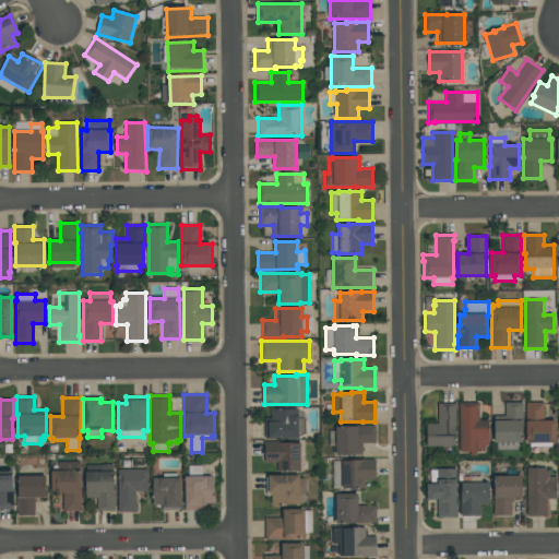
[(494,416),(504,416),(504,402),(523,402),(523,424),(522,424),(522,442),(518,442),(518,450),(497,450),(497,442),(494,442),(494,416)]
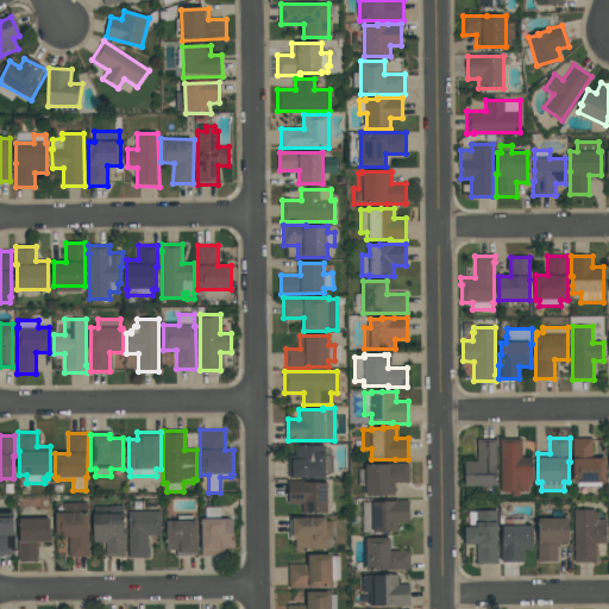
[(464,462),(477,462),(477,439),(497,439),(497,445),(496,445),(496,485),(464,485),(464,462)]
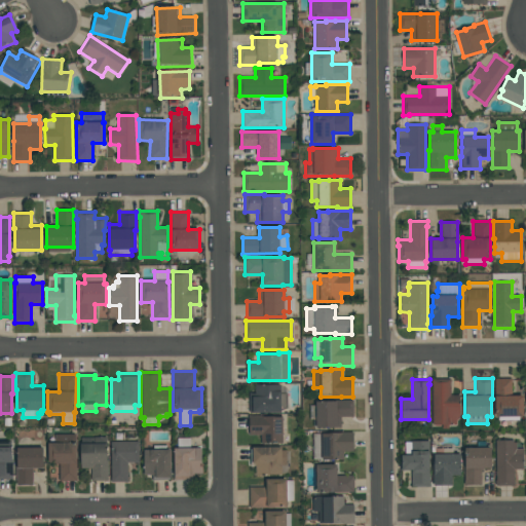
[(456,421),(456,425),(449,425),(449,428),(442,428),(442,424),(431,424),(431,385),(431,379),(450,379),(450,395),(460,395),(460,418),(458,418),(457,419),(456,421)]
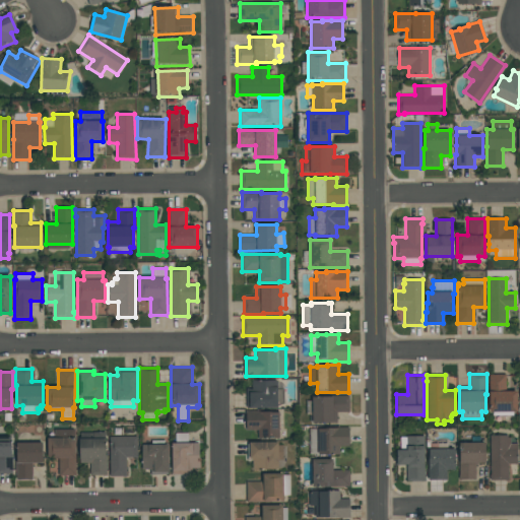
[(493,415),(493,412),(489,412),(489,375),(506,375),(506,391),(517,391),(517,412),(513,412),(513,415),(493,415)]
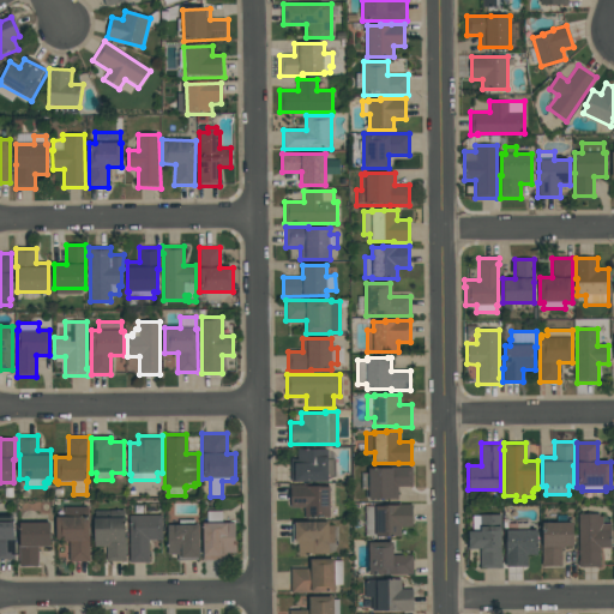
[(325,449),(326,457),(327,457),(327,459),(333,459),(333,474),(327,474),(327,481),(292,482),(292,459),(299,459),(299,450),(325,449)]
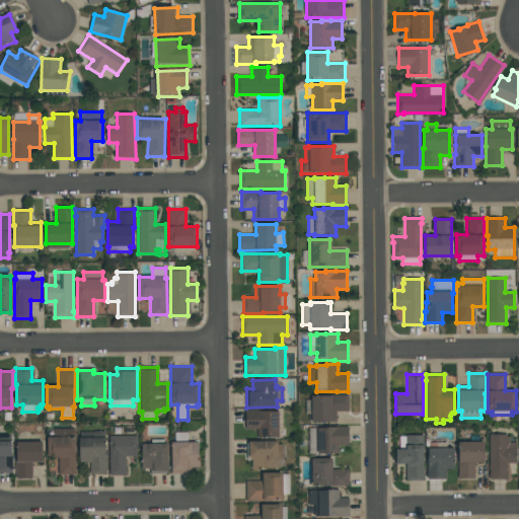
[(349,394),(349,412),(337,412),(337,422),(311,422),(311,396),(329,396),(329,394),(349,394)]
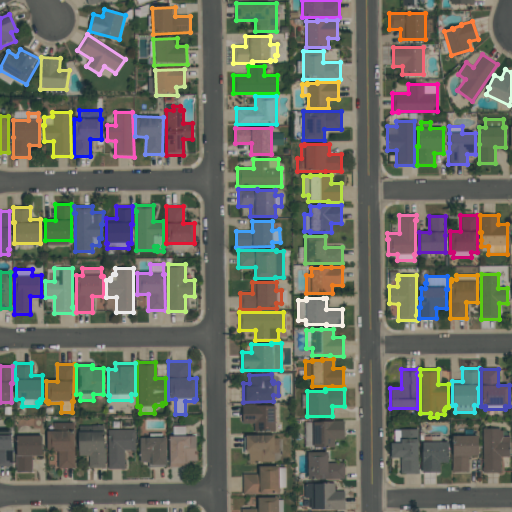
[(275,405),(275,431),(254,431),(254,424),(242,424),(242,405),(258,405),(275,405)]
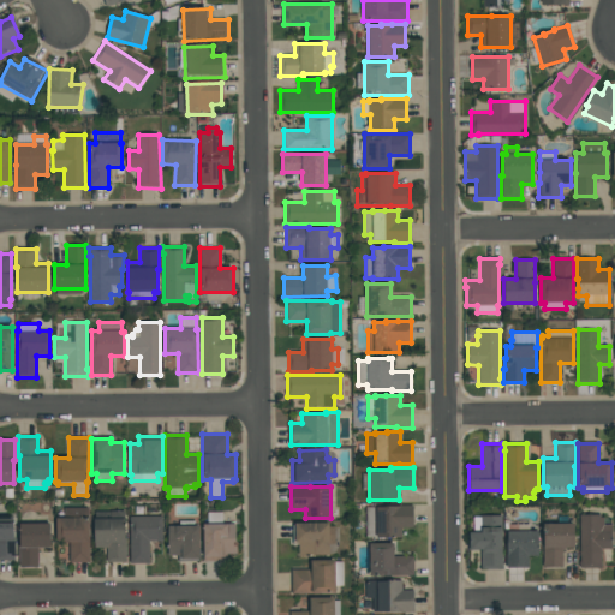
[(413,527),(401,527),(401,538),(376,538),(376,537),(365,537),(365,507),(383,507),(383,506),(413,506),(413,527)]
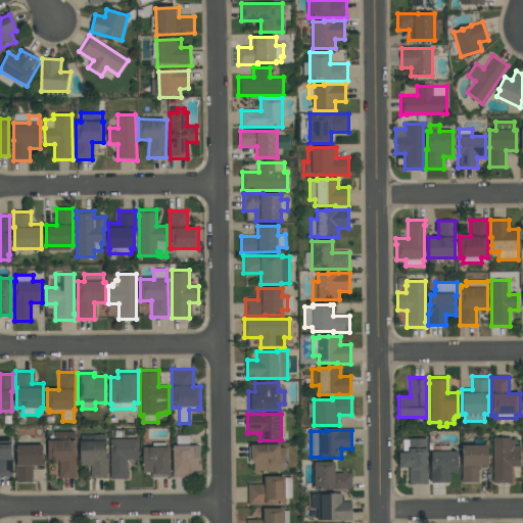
[(76,432),(77,478),(58,478),(58,462),(48,462),(48,440),(55,440),(55,432),(76,432)]
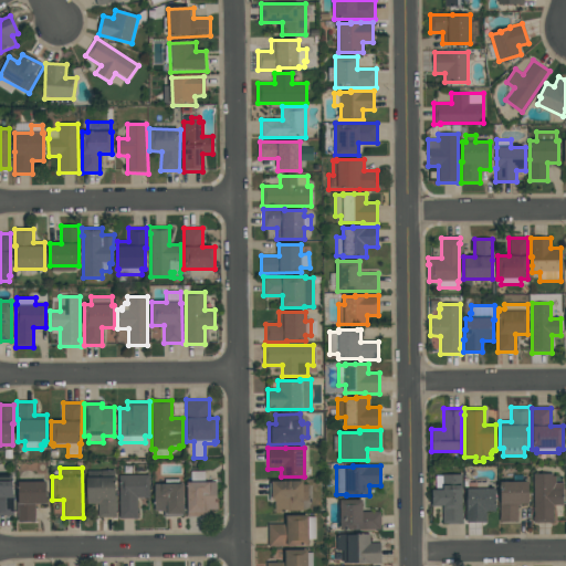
[(188,516),(188,513),(187,513),(187,482),(190,482),(190,471),(205,471),(205,482),(218,482),(218,510),(208,510),(208,516),(188,516)]
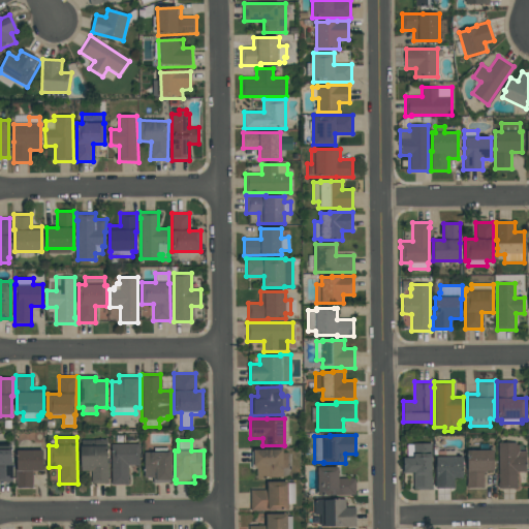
[(499,489),(499,442),(517,442),(517,445),(519,445),(519,452),(526,452),(526,472),(518,472),(518,489),(499,489)]
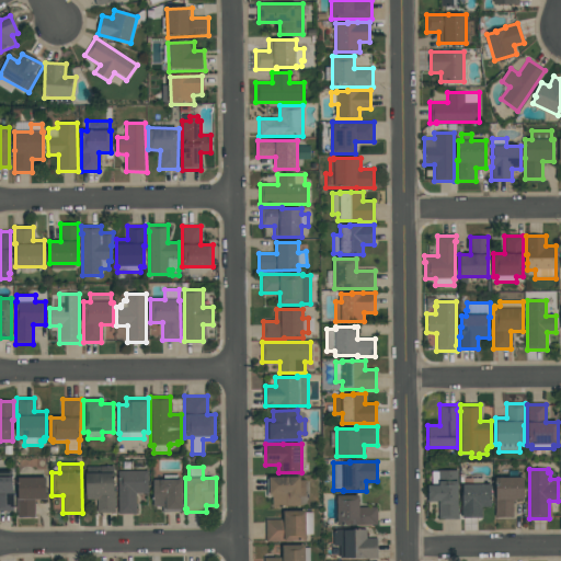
[(438,519),(438,502),(427,502),(427,485),(432,485),(432,471),(438,471),(438,470),(458,470),(458,513),(458,519),(438,519)]
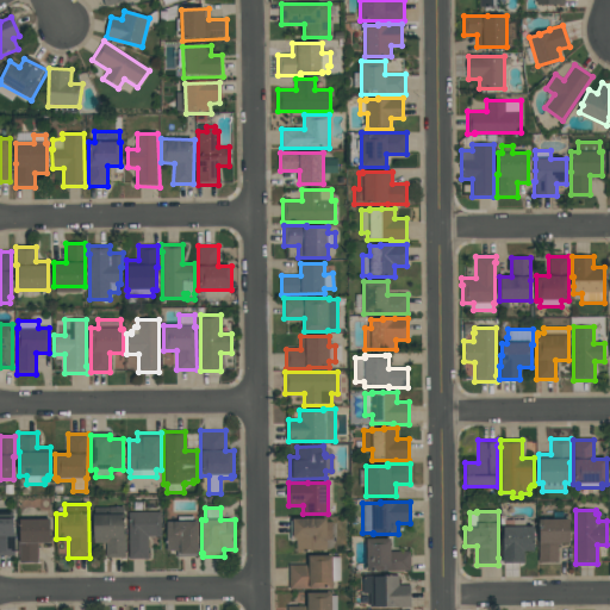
[(0,555),(0,512),(13,512),(13,526),(14,526),(14,555),(0,555)]
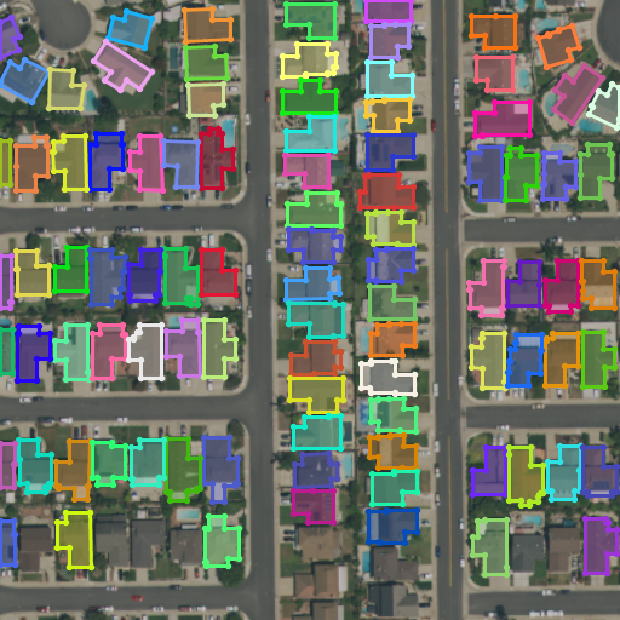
[(131,521),(164,521),(164,545),(150,545),(150,568),(131,568),(131,521)]
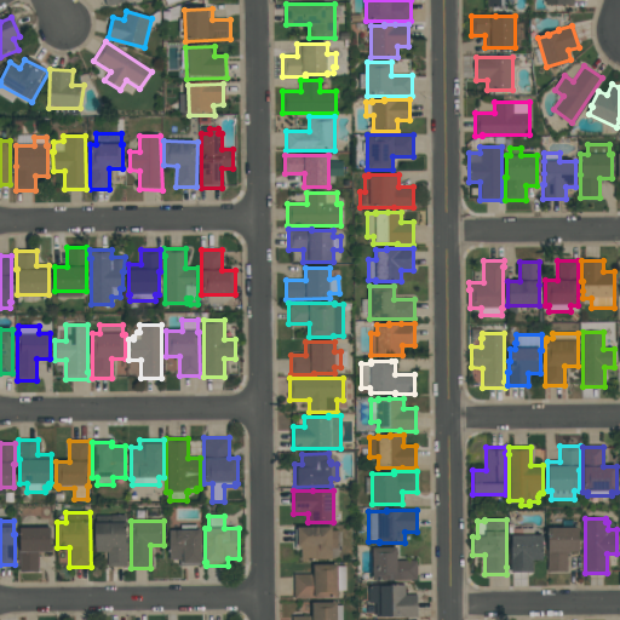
[(127,567),(108,567),(108,552),(95,552),(95,523),(126,523),(126,543),(127,543),(127,567)]
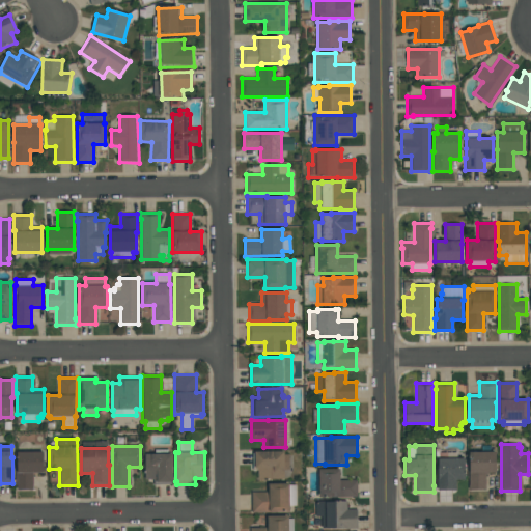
[(171,484),(155,484),(155,480),(145,480),(145,453),(155,453),(155,449),(168,449),(168,453),(172,453),(172,482),(171,482),(171,484)]
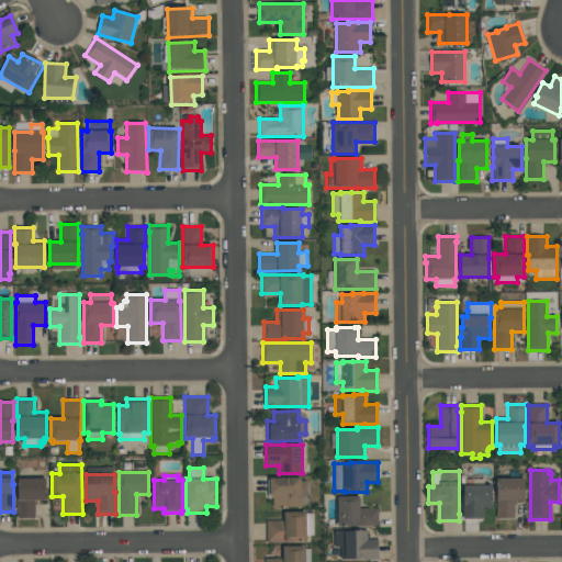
[(301,478),(301,481),(305,481),(305,497),(301,497),(301,507),(272,507),(272,498),(268,498),(268,480),(269,480),(269,478),(301,478)]
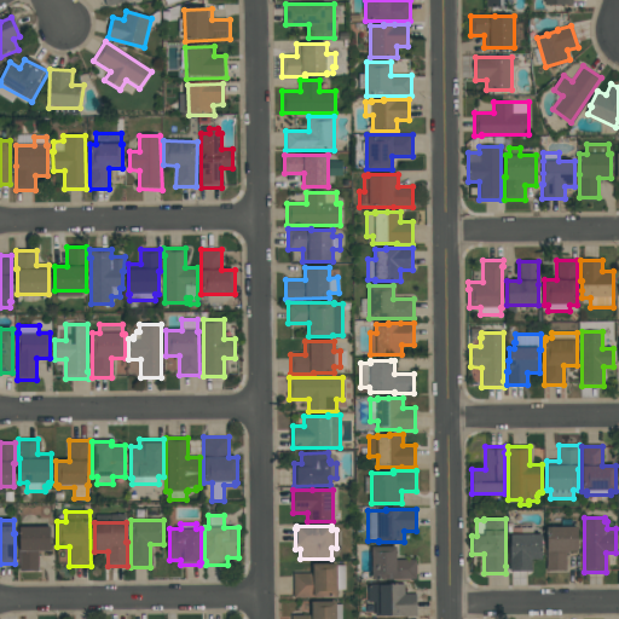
[(19,527),(51,527),(51,551),(39,551),(39,571),(19,571),(19,527)]
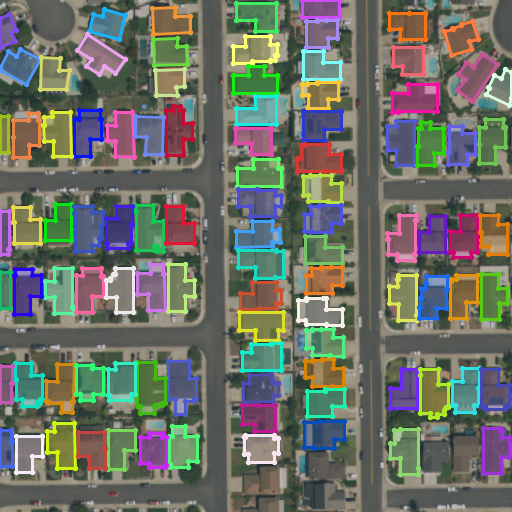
[(452,472),(452,453),(452,436),(477,436),(477,456),(468,456),(468,472),(452,472)]
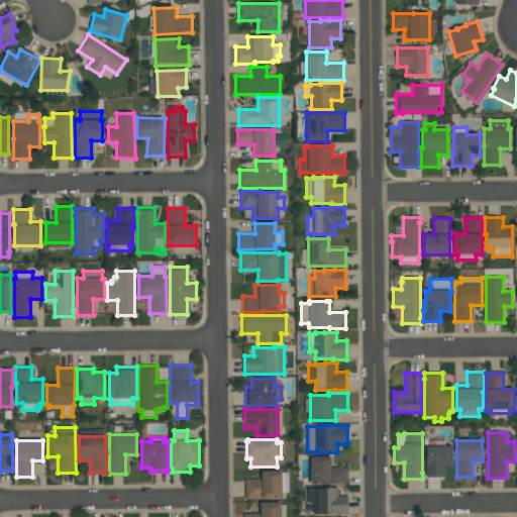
[(452,467),(444,467),(444,477),(425,477),(425,446),(452,446),(452,467)]
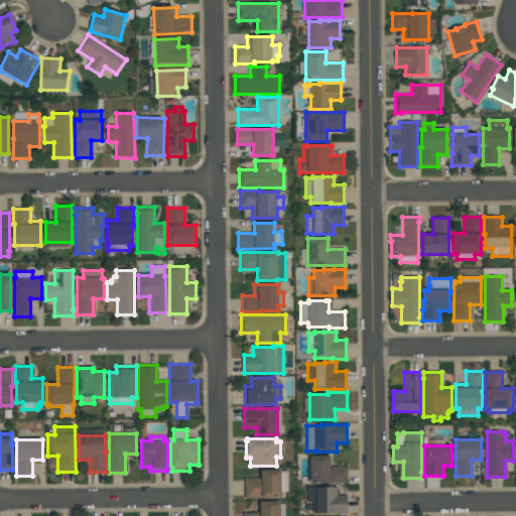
[(347,483),(331,483),(309,483),(309,456),(330,456),(330,467),(347,467),(347,483)]
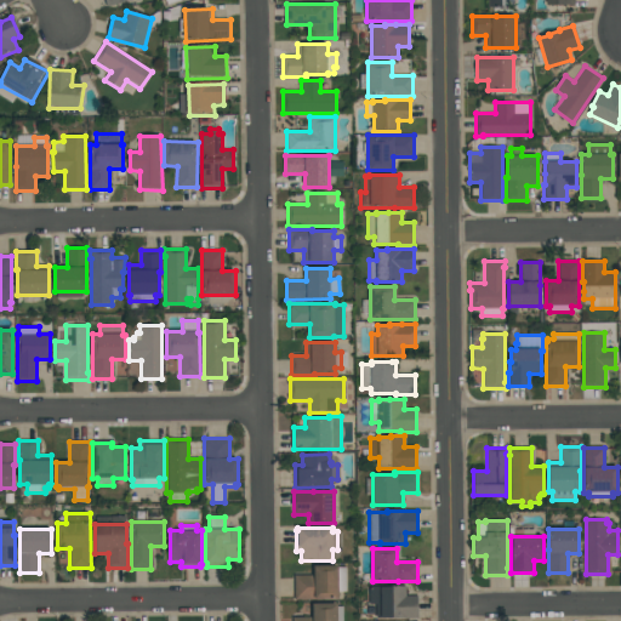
[(346,568),(346,591),(339,591),(339,598),(314,598),(314,599),(294,599),(294,575),(314,575),(314,565),(339,565),(339,568),(346,568)]
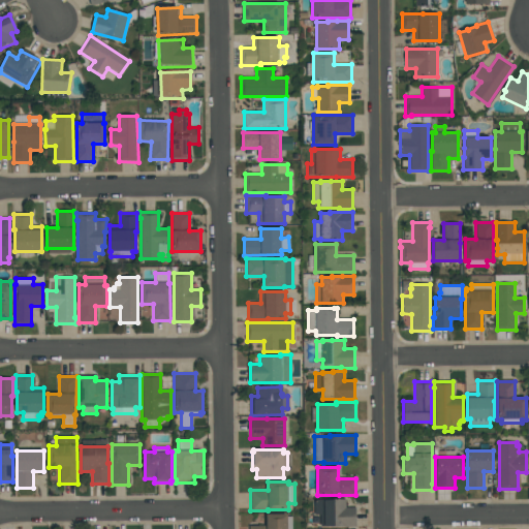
[(355,527),(343,527),(343,526),(320,526),(320,515),(314,515),(314,499),(324,499),(324,500),(334,500),(334,499),(345,499),(345,507),(355,507),(355,527)]
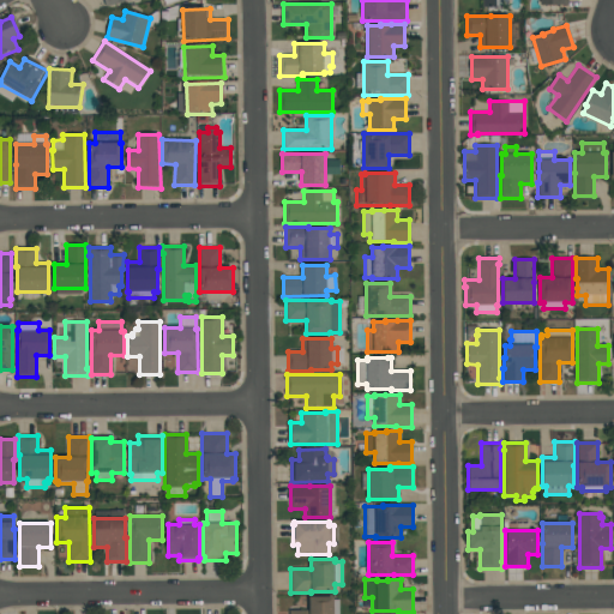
[(289,613),(289,611),(308,611),(308,597),(333,596),(333,600),(339,600),(339,613),(289,613)]
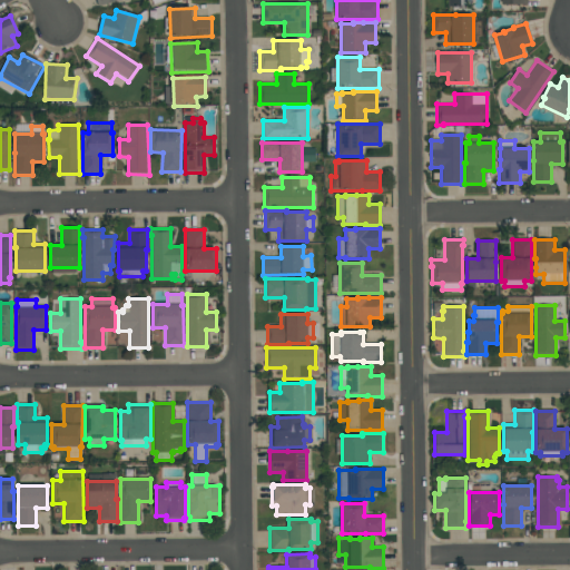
All buildings are outlined.
